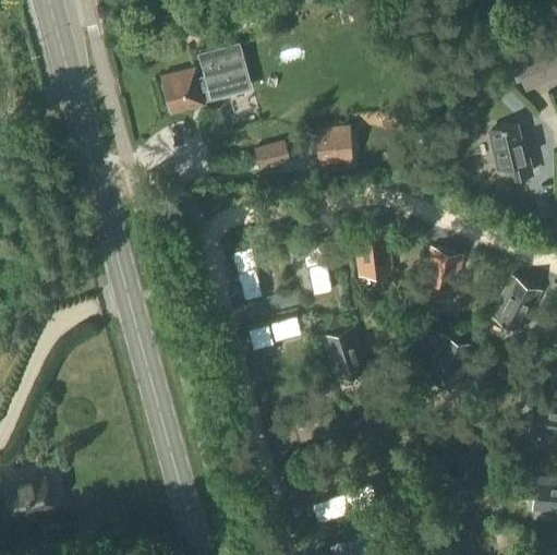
[(556,49),(517,67),(529,95),(556,82),(556,49)]
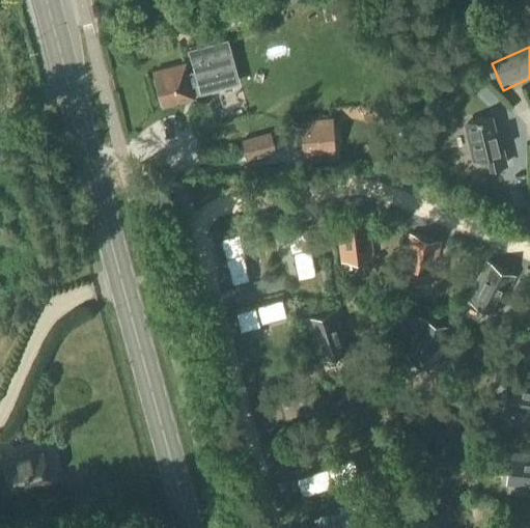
[(187,66),(154,75),(163,110),(196,101),(193,88),(199,87),(200,92),(236,83),(229,56),(193,66),(195,73),(189,75),(187,66)]
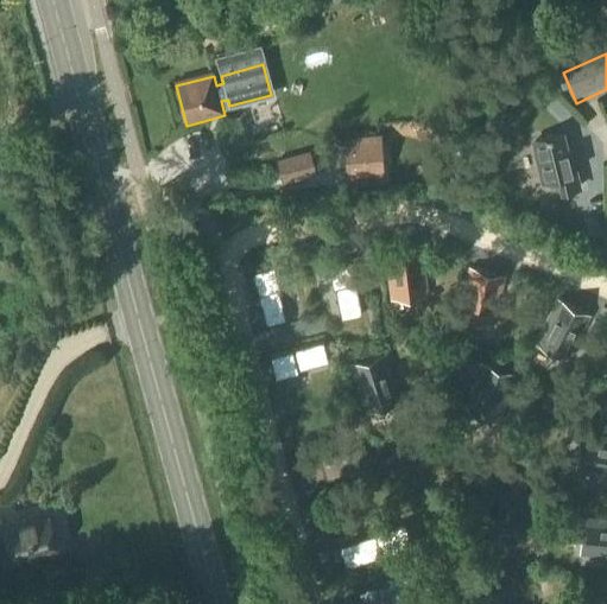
[(568,137),(535,145),(544,190),(562,185),(564,201),(586,194),(577,154),(573,156),(568,137)]
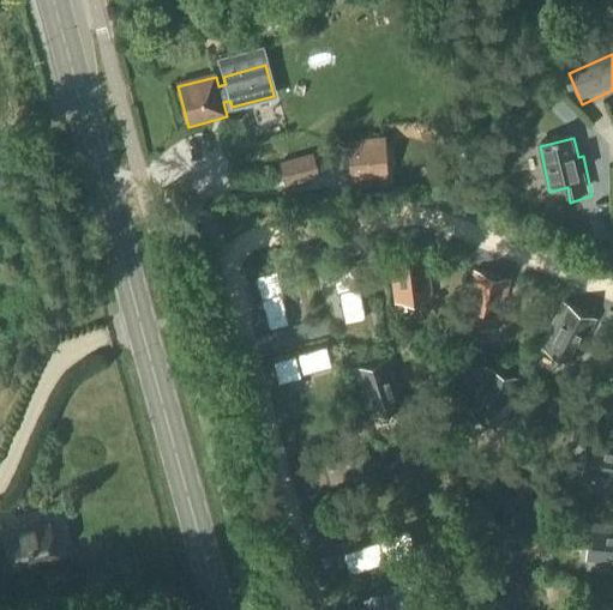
[(314,157),(281,165),(287,187),(320,177),(314,157)]
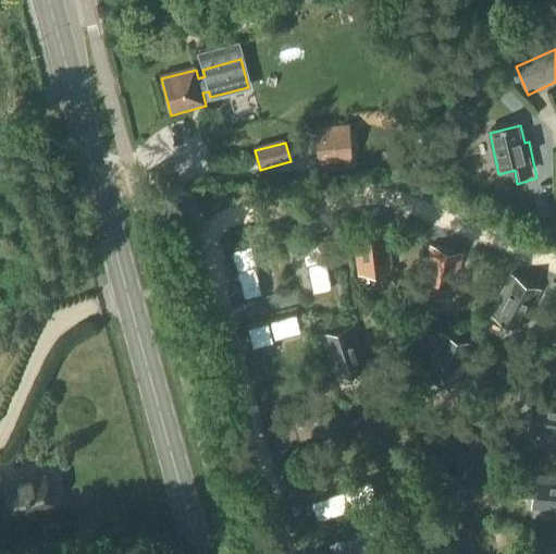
[(330,181),(309,181),(309,191),(329,191),(330,181)]
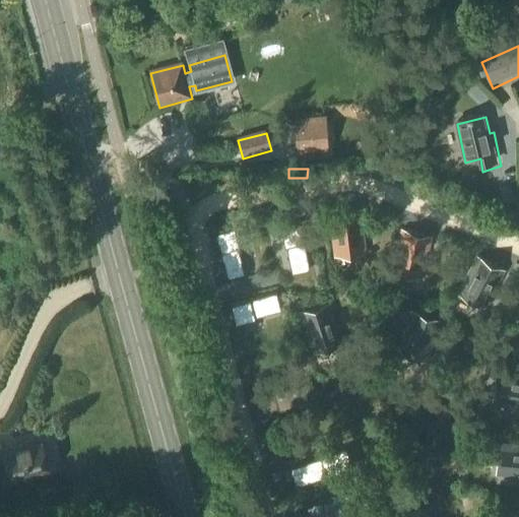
[(361,213),(330,216),(335,259),(366,255),(361,213)]
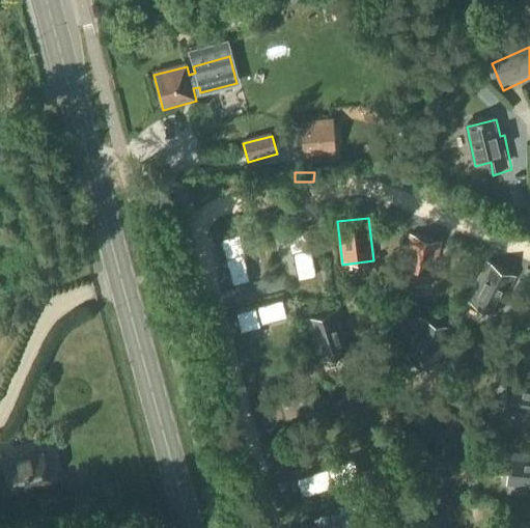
[(315,276),(304,230),(286,234),(290,254),(293,253),(299,280),(315,276)]
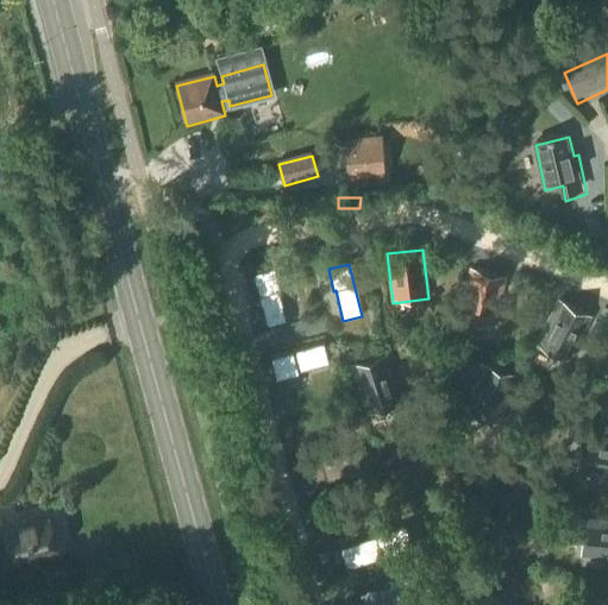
[(286,322),(277,291),(280,291),(274,269),(252,273),(267,327),(286,322)]
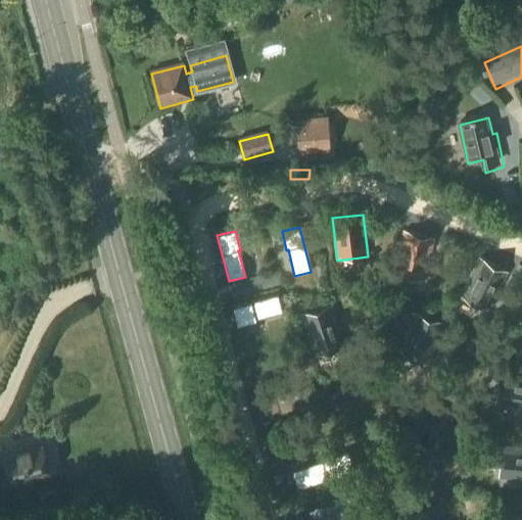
[(404,235),(393,275),(423,282),(433,243),(404,235)]
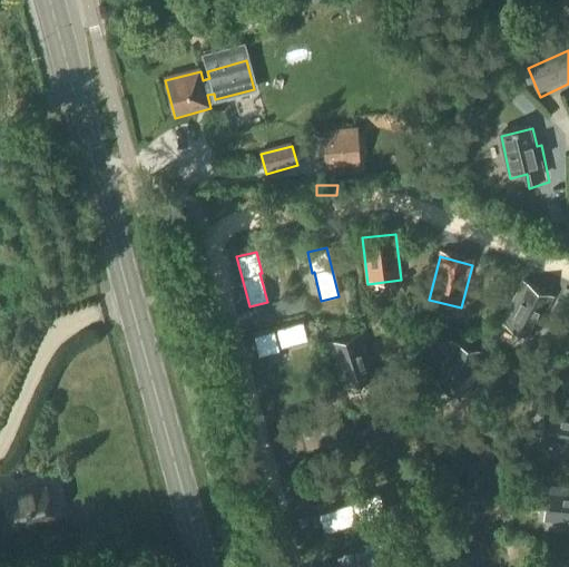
[(523,283),(502,325),(531,340),(553,299),(523,283)]
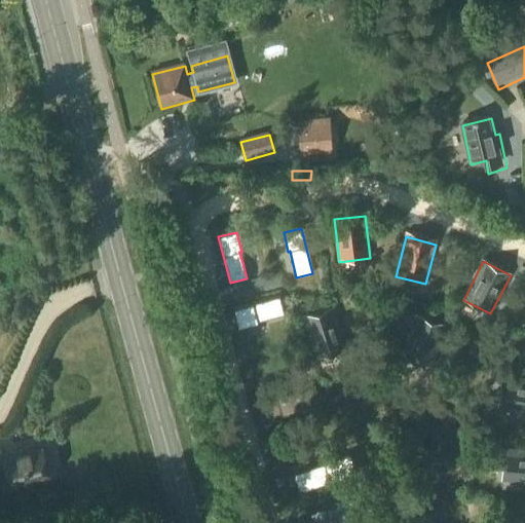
[(257,322),(283,315),(278,299),(233,309),(237,328),(257,324),(257,322)]
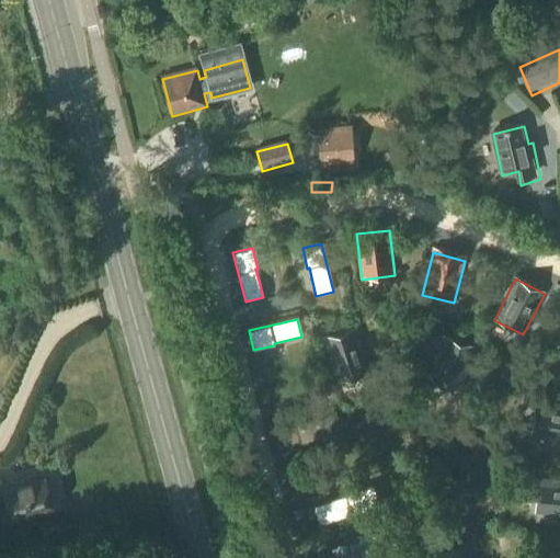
[(355,332),(324,342),(338,384),(368,374),(355,332)]
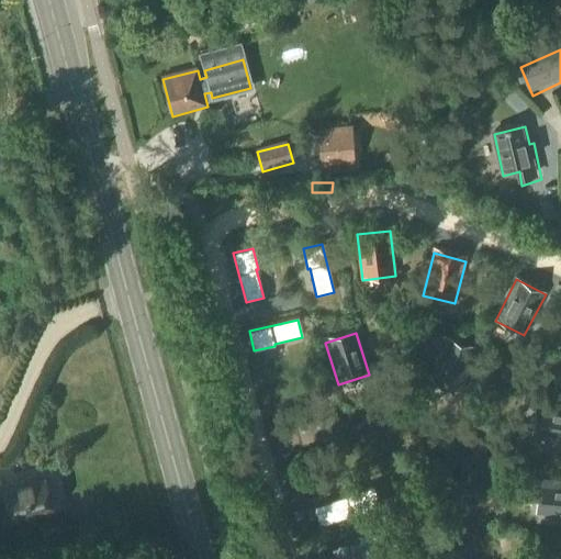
[(446,338),(429,382),(461,393),(477,350),(446,338)]
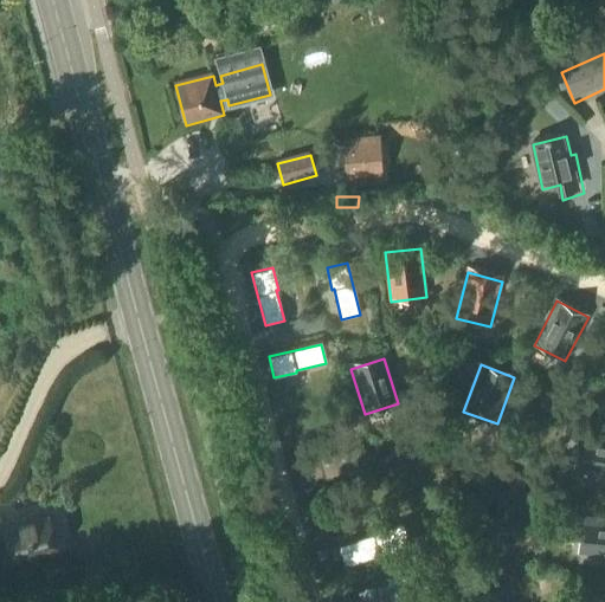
[(604,439),(583,437),(577,471),(604,476),(604,439)]
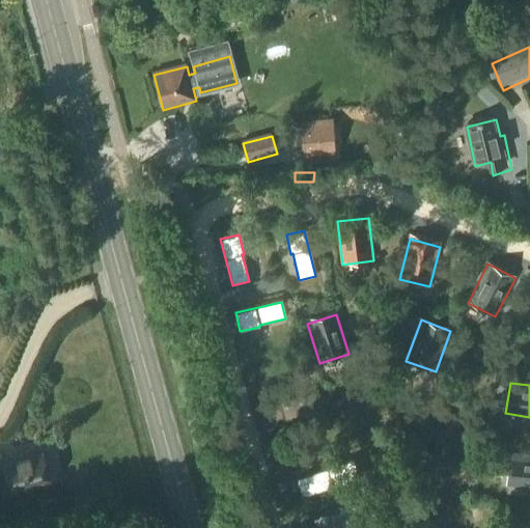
[(314,410),(309,393),(279,401),(275,387),(257,392),(268,423),(314,410)]
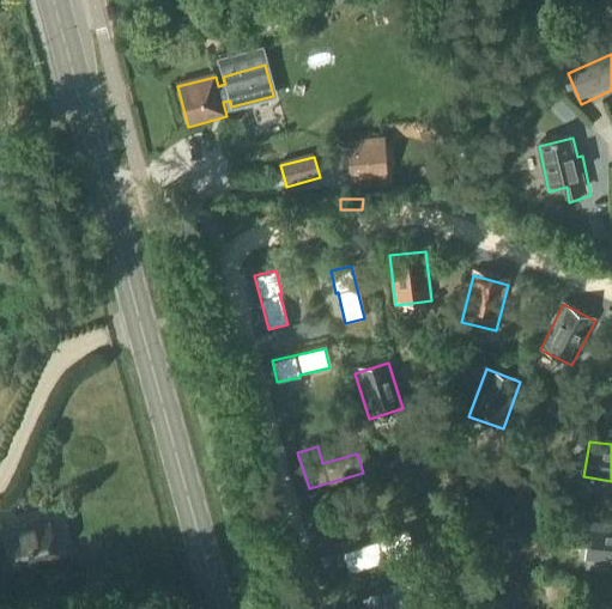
[(611,528),(591,525),(588,561),(611,564),(611,528)]
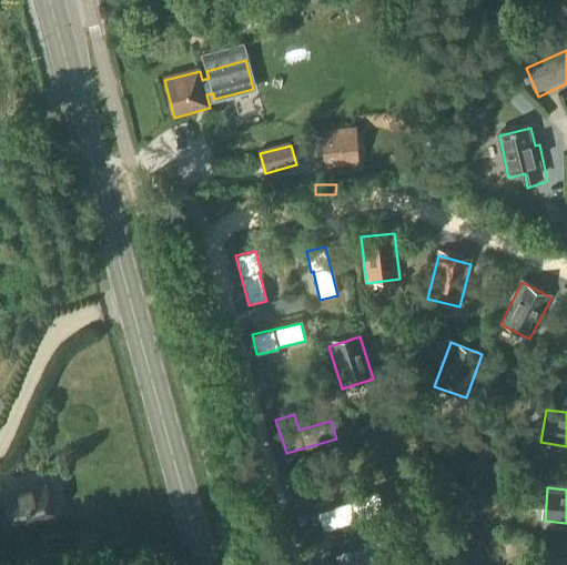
[(0,524),(0,525),(2,531),(14,527),(54,516),(46,488),(28,493),(27,490),(10,494),(11,497),(7,498),(8,503),(0,504),(0,524)]
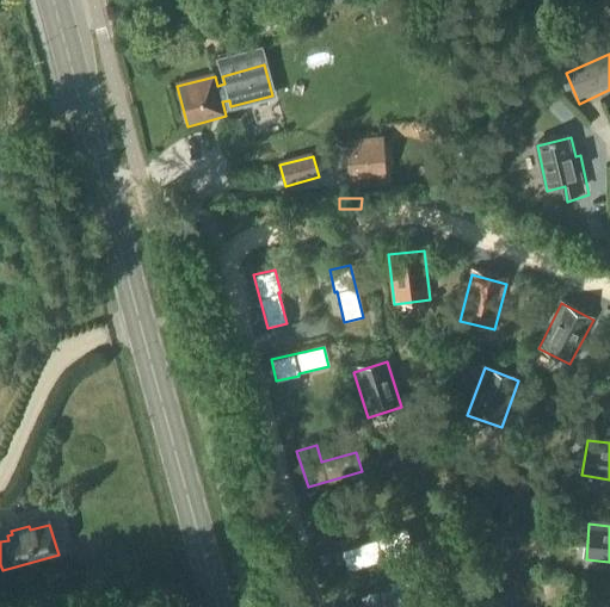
[(349,573),(414,551),(407,528),(376,538),(377,542),(343,552),(349,573)]
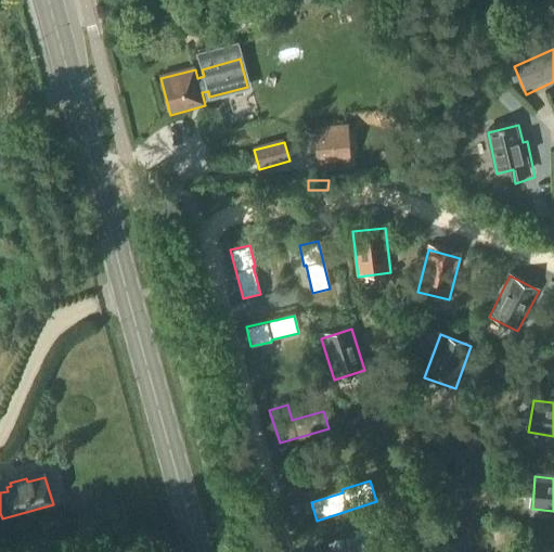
[(366,551),(383,547),(377,529),(329,543),(331,551),(366,551)]
